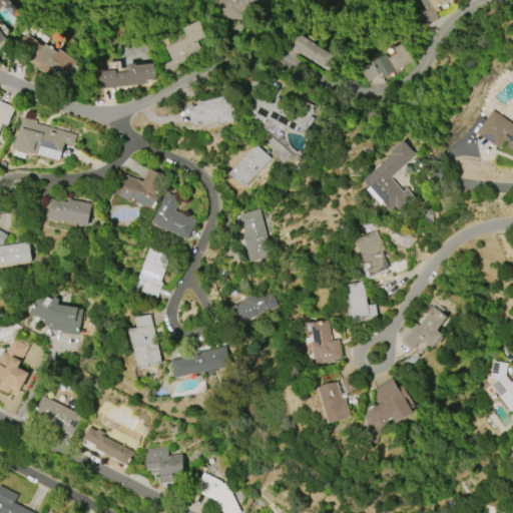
[(265,0),(268,9),(247,13),(248,17),(221,22),(217,0),(265,0)]
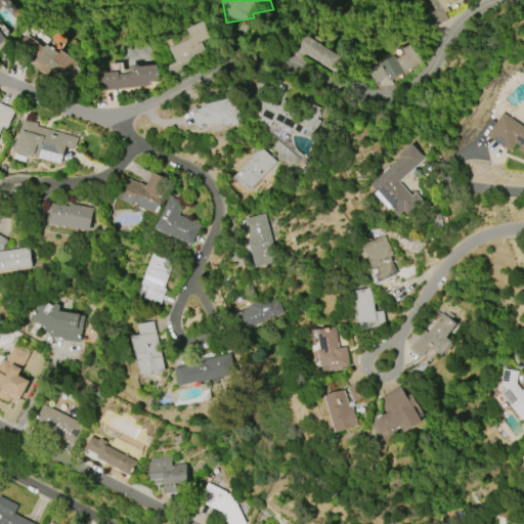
[(448,19),(434,27),(426,11),(434,7),(429,0),(459,0),(442,9),(448,19)]
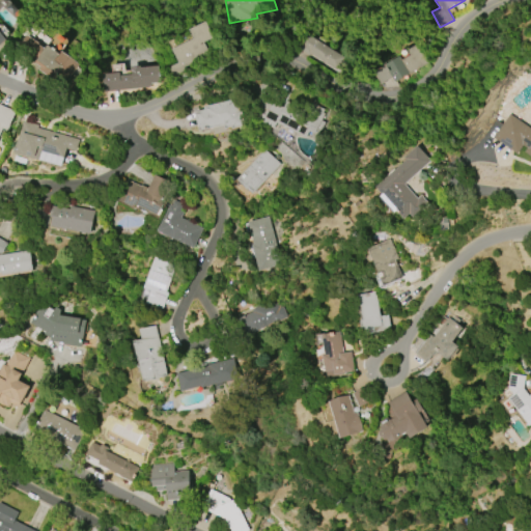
[(189,30),(205,22),(214,37),(203,43),(210,55),(184,67),(188,75),(175,81),(169,67),(178,63),(172,49),(194,39),(189,30)]
